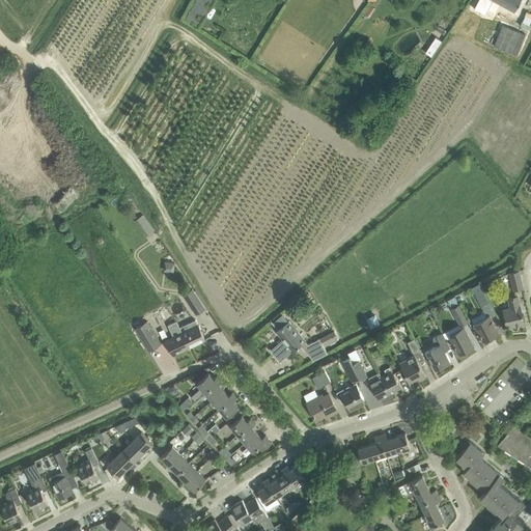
[(211,0),(194,0),(185,17),(197,24),(211,0)]
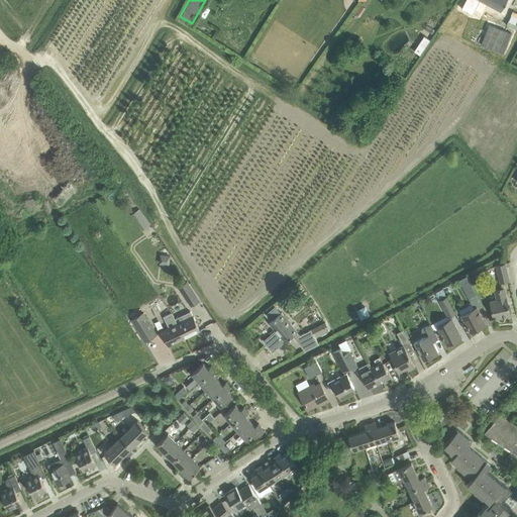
[(480,0),(481,0),(487,3),(501,10),(506,0),(466,0),(461,8),(473,14),(480,0)]
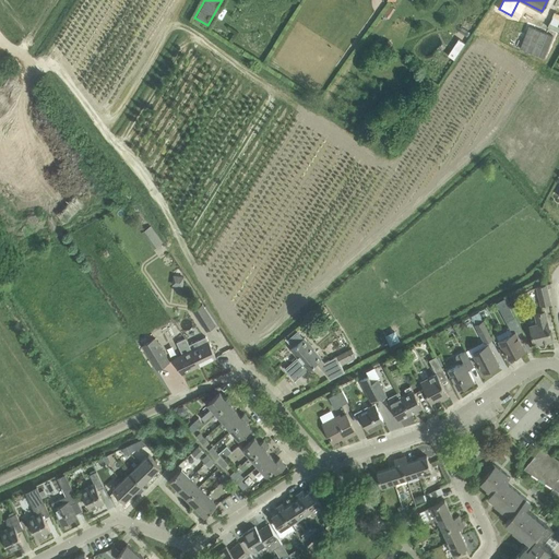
[(150,228),(147,228),(154,246),(162,244),(157,229),(152,233),(150,228)]
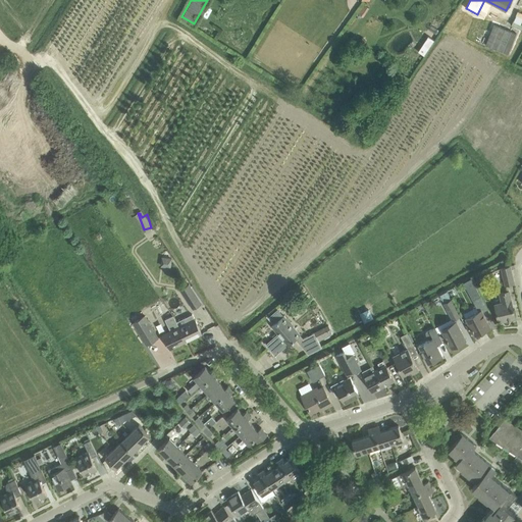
[(147,255),(151,261),(168,251),(163,244),(147,255)]
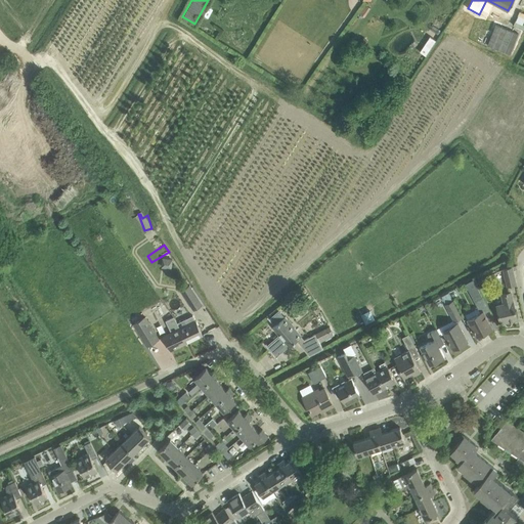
[(516,284),(515,282),(512,267),(504,269),(508,286),(516,284)]
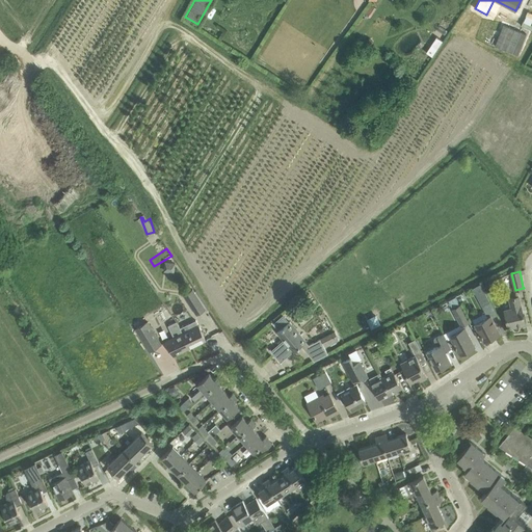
[(192,290),(184,295),(196,314),(205,309),(192,290)]
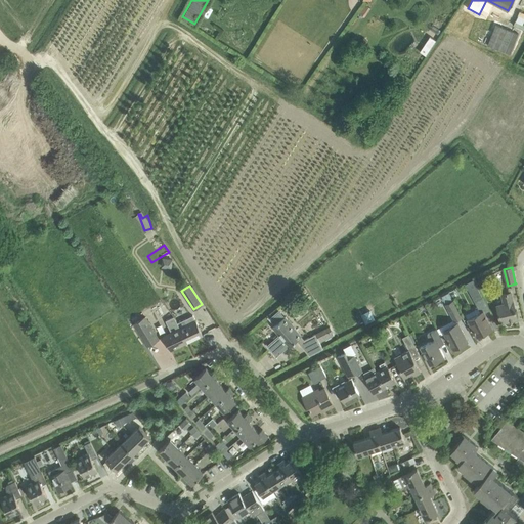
[(510,292),(501,294),(504,304),(496,306),(499,319),(500,322),(518,318),(514,302),(513,302),(510,292)]
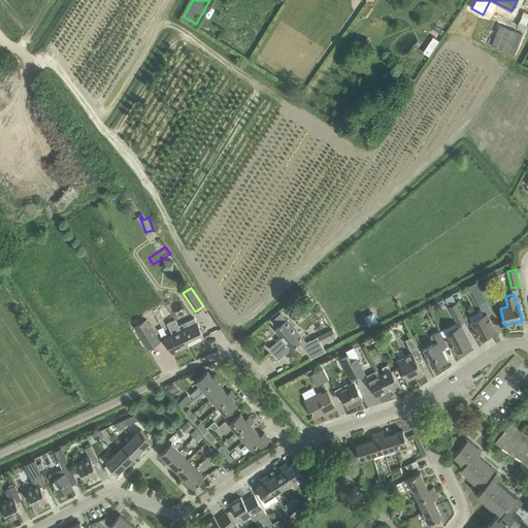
[(453,295),(444,299),(448,305),(456,301),(453,295)]
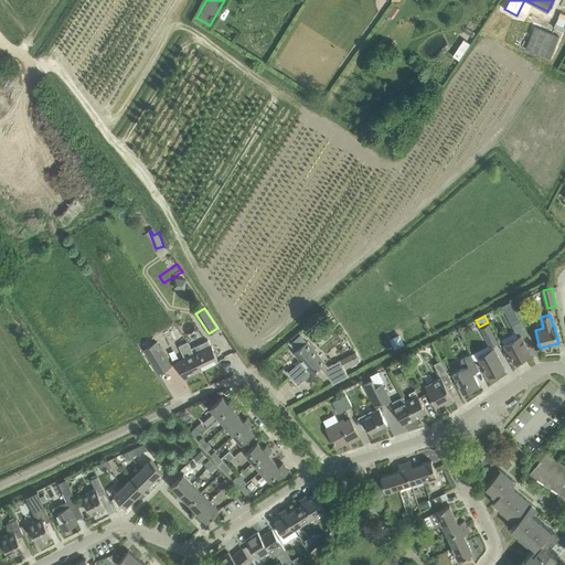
[(522,337),(528,334),(520,319),(511,324),(518,337),(504,344),(514,362),(531,353),(522,337)]
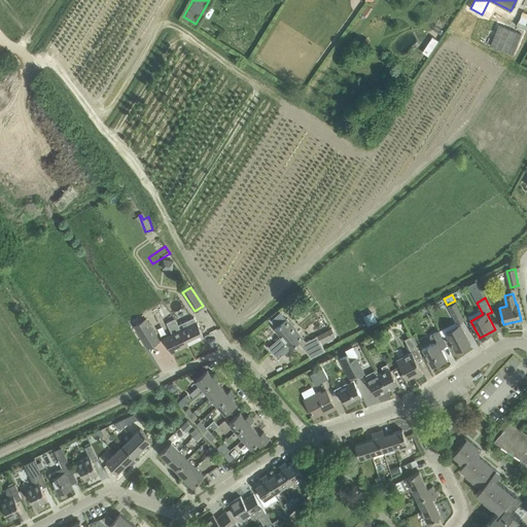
[(455,301),(447,305),(456,322),(464,318),(455,301)]
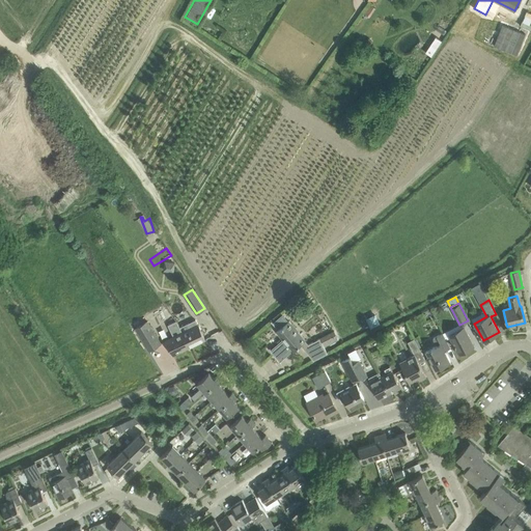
[(196,319),(179,327),(183,333),(189,346),(205,338),(196,319)]
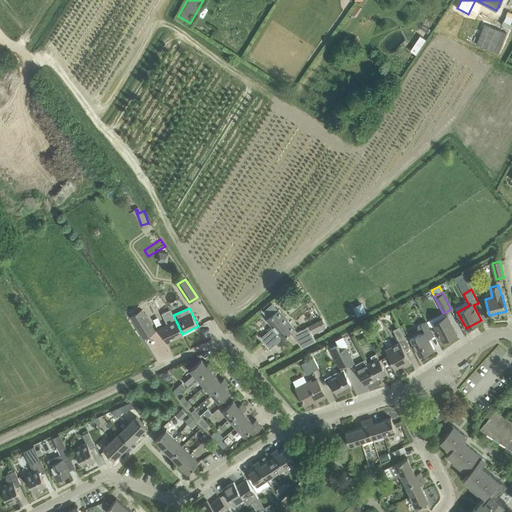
[(173,315),(172,312),(170,309),(162,313),(167,325),(160,328),(167,341),(182,334),(176,321),(173,315)]
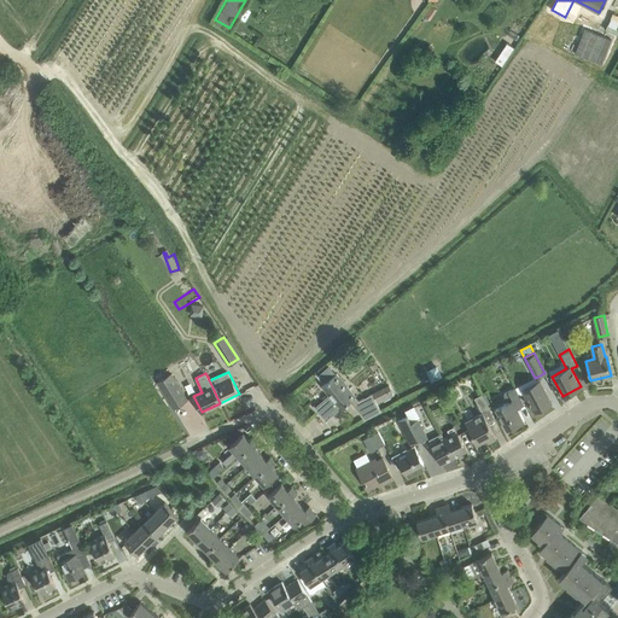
[(355,396),(339,377),(336,373),(321,385),(333,400),(320,412),(314,406),(313,406),(327,421),(327,420),(349,401),(365,419),(380,410),(372,394),(359,401),(355,396)]
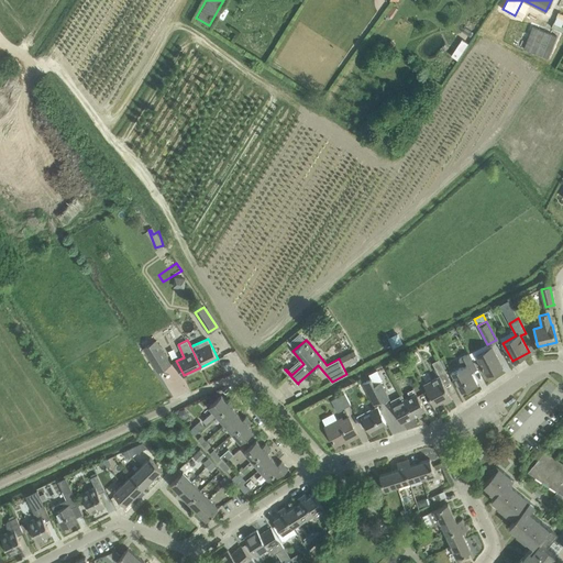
[(170,364),(158,343),(156,341),(144,349),(157,372),(170,364)]
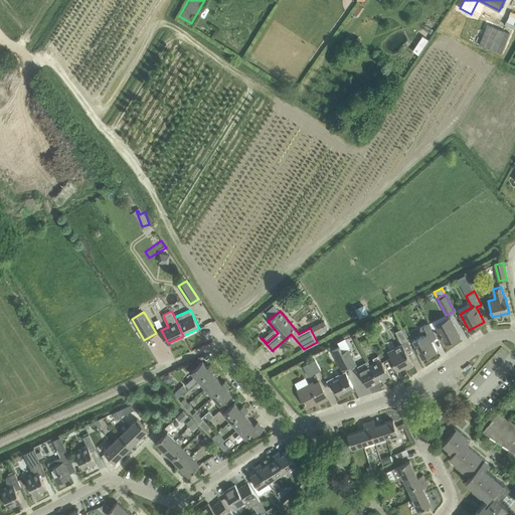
[(435,324),(445,342),(460,334),(450,316),(435,324)]
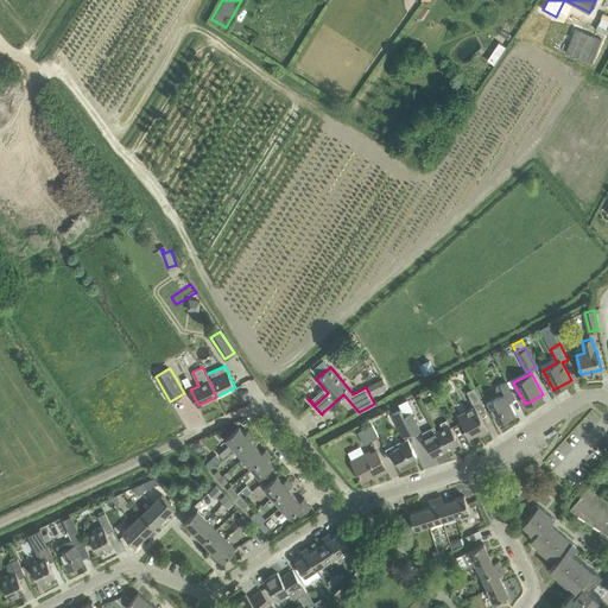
[(510,401),(515,398),(506,380),(495,386),(500,394),(487,401),(499,423),(517,413),(510,401)]
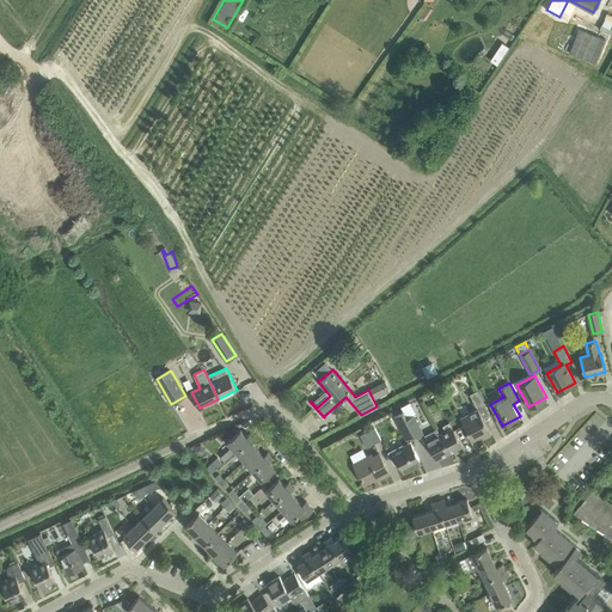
[(460,417),(472,439),(481,434),(483,438),(491,433),(483,418),(490,415),(484,404),(477,390),(469,393),(477,409),(460,417)]
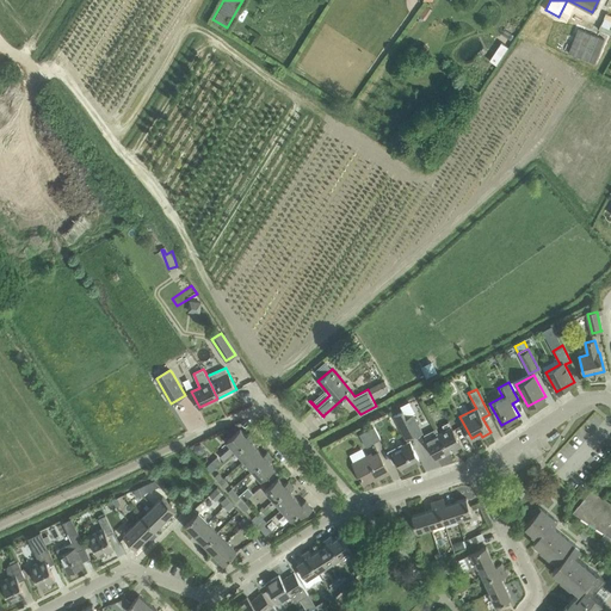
[(403,405),(408,414),(417,411),(411,401),(403,405)]
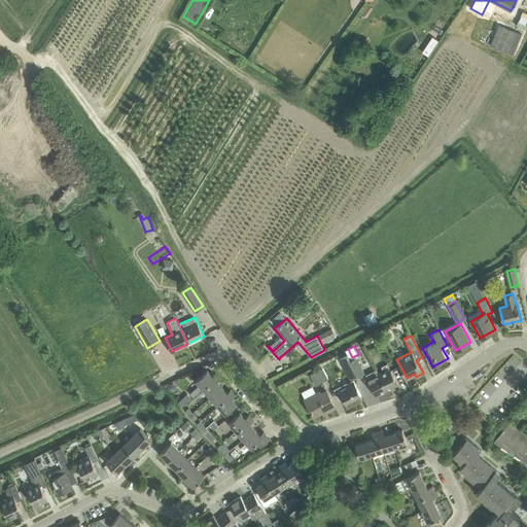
[(163,374),(177,366),(168,349),(153,357),(163,374)]
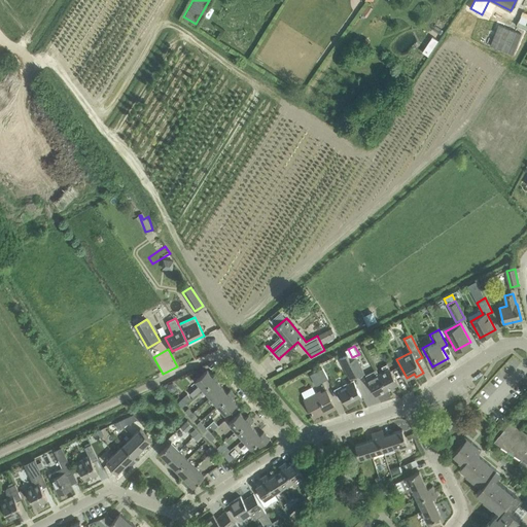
[(350,380),(358,376),(350,360),(347,355),(339,359),(350,380)]
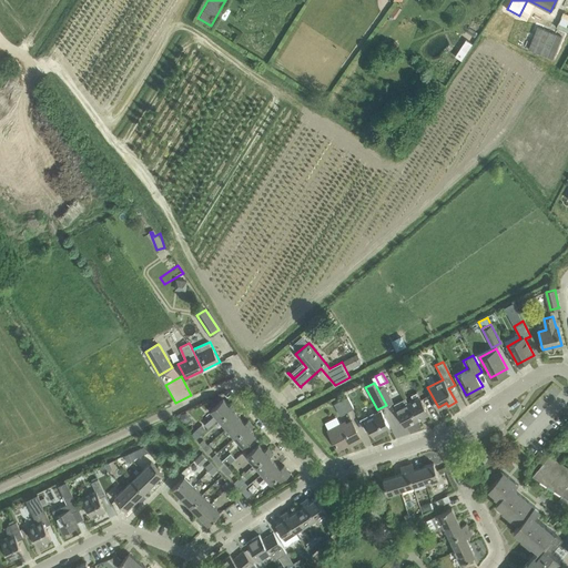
[(384,385),(377,388),(386,405),(387,406),(393,403),(384,385)]
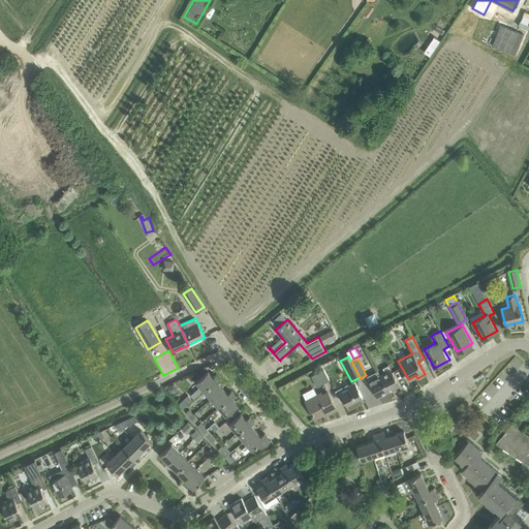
[(384,372),(379,375),(387,392),(399,385),(387,365),(381,368),(384,372)]
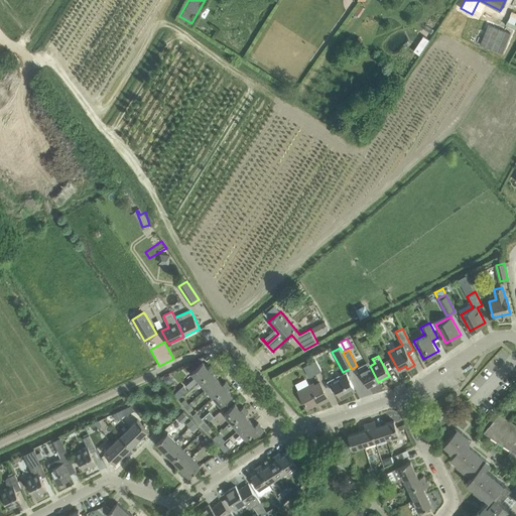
[(315,360),(303,367),(308,377),(321,370),(315,360)]
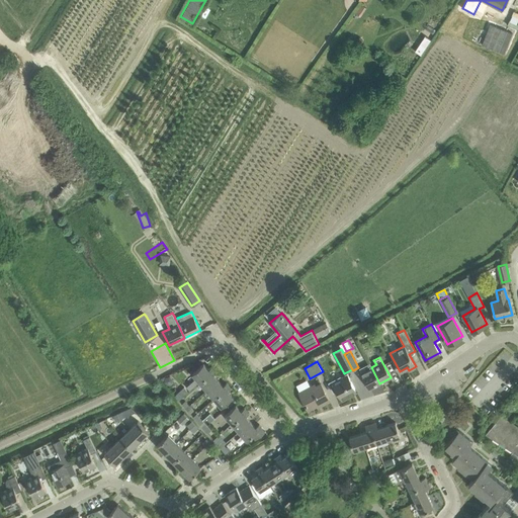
[(359,368),(369,389),(379,383),(371,367),(368,362),(359,368)]
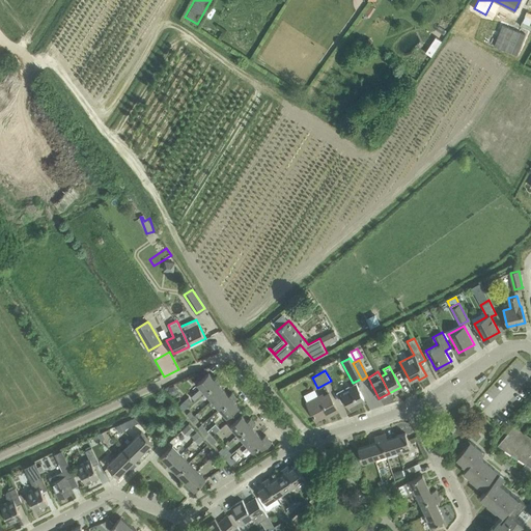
[(214,379),(208,372),(197,383),(201,387),(191,396),(195,400),(204,391),(220,378),(218,375),(214,379)]
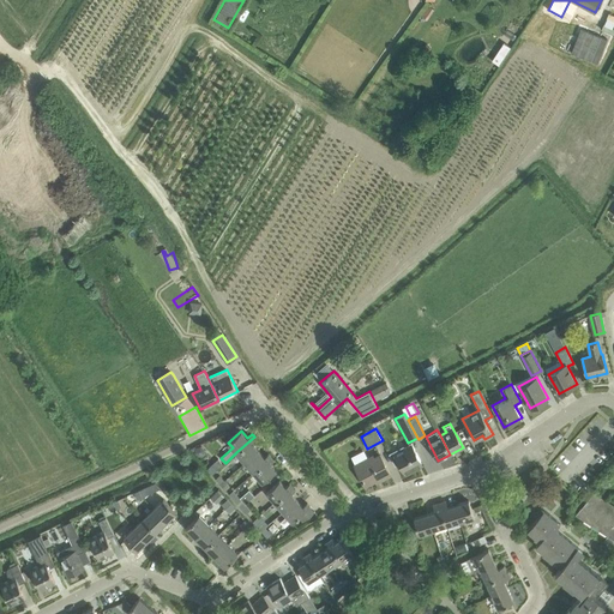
[(246,462),(259,451),(253,444),(257,440),(254,437),(236,452),(246,462)]
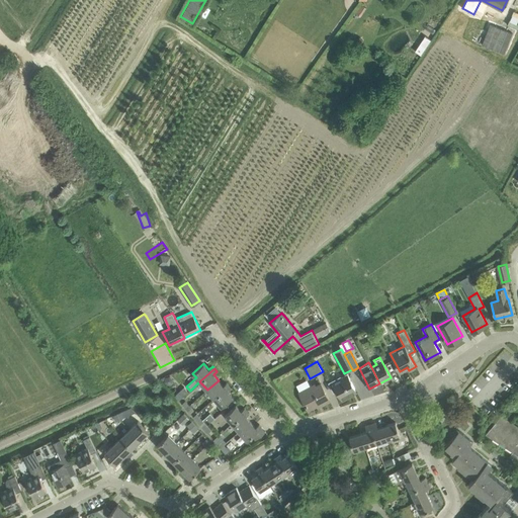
[(334,383),(342,399),(356,392),(347,373),(340,377),(341,380),(334,383)]
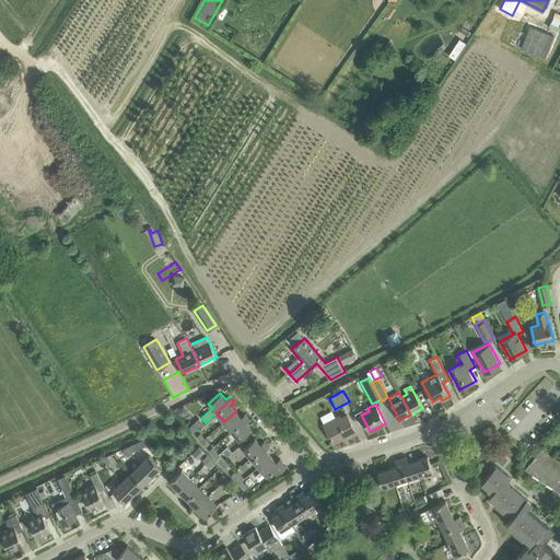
[(241,417),(236,411),(224,421),(232,430),(247,417),(245,413),(241,417)]
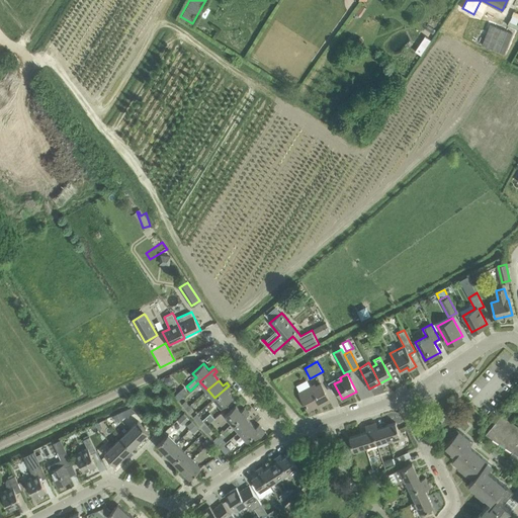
[(322,405),(330,401),(321,383),(315,386),(314,384),(299,393),(308,410),(321,403),(322,405)]
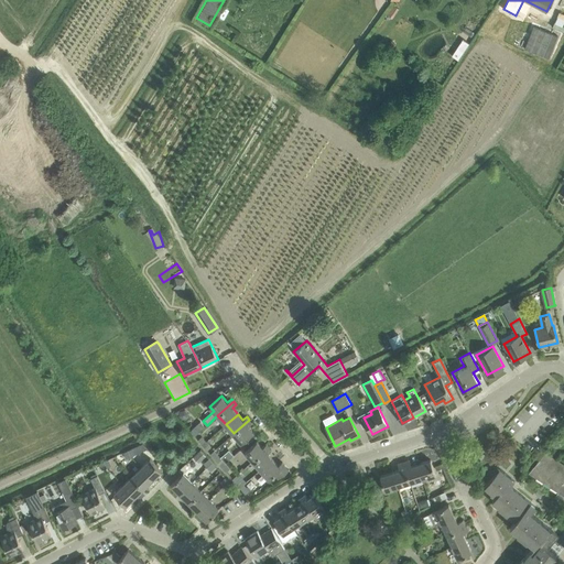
[(241,443),(253,432),(248,425),(252,422),(249,420),(234,433),(241,443)]
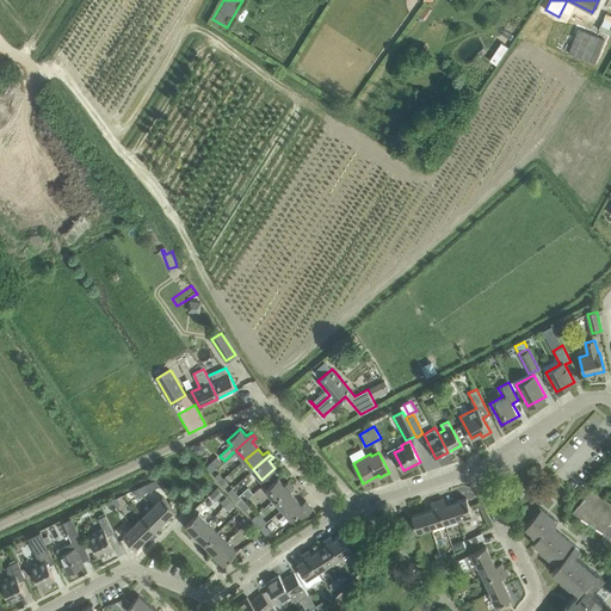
[(217,456),(207,467),(211,471),(222,462),(217,456)]
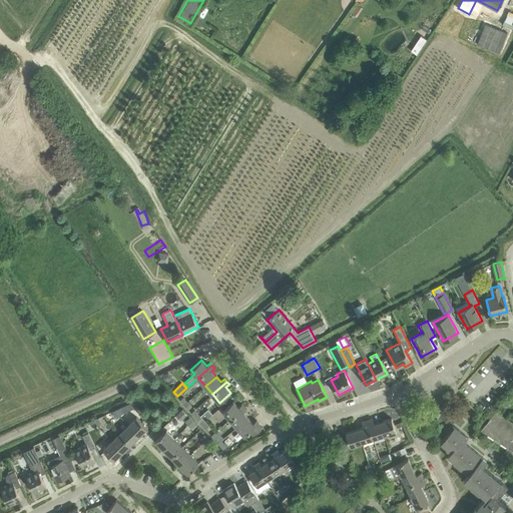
[(222,411),(229,419),(244,406),(241,404),(238,407),(233,401),(222,411)]
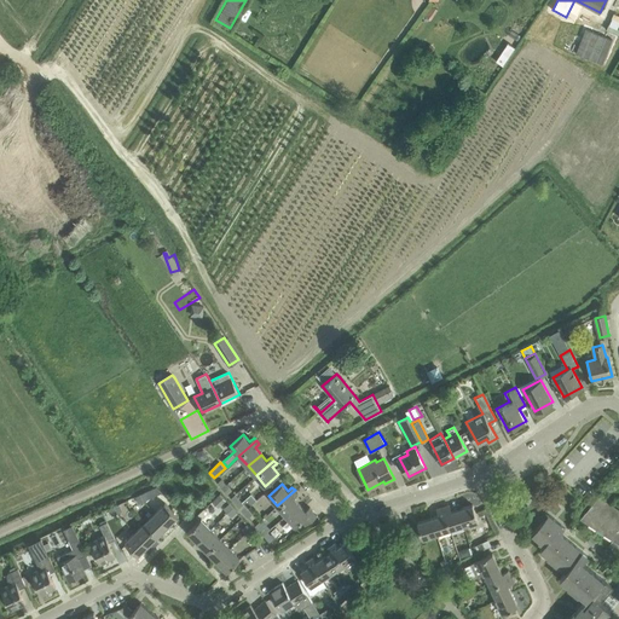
[(298,493),(295,490),(277,505),(285,515),(300,504),(294,497),(298,493)]
